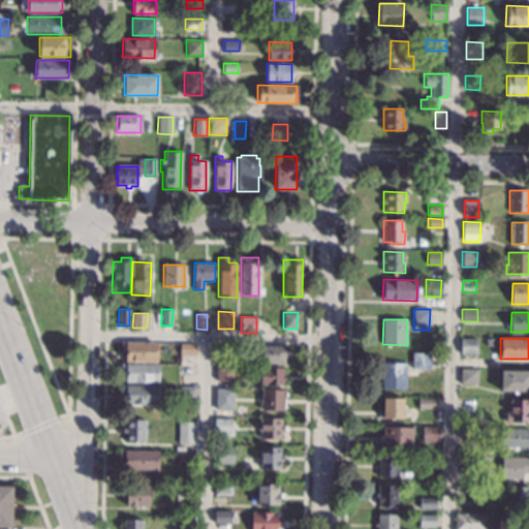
[(475,355),(460,355),(461,339),(476,339),(475,355)]
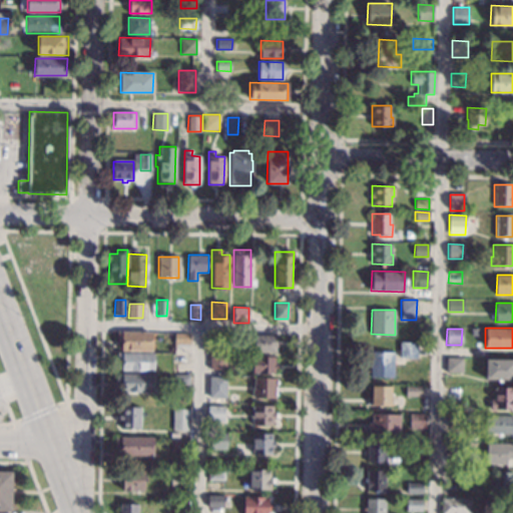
[(152,351),(121,351),(121,338),(117,338),(117,333),(152,332),(152,351)]
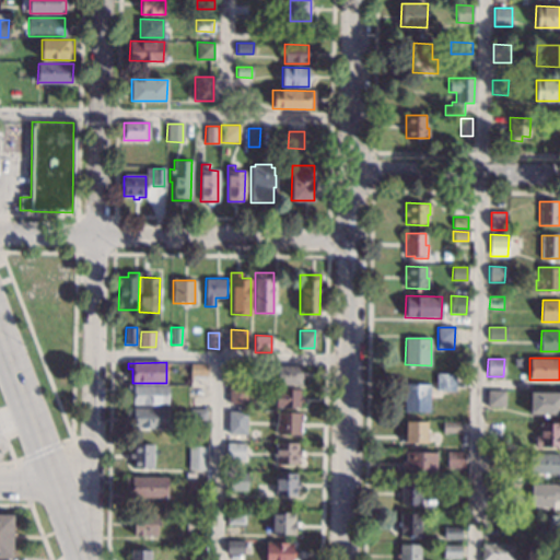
[(207,376),(206,376),(206,380),(194,380),(194,375),(190,375),(190,363),(207,363),(207,376)]
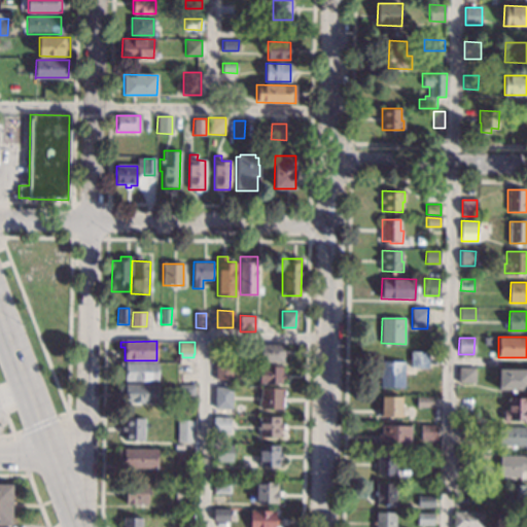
[(284,362),(260,362),(261,359),(253,358),(253,345),(261,345),(284,345),(284,362)]
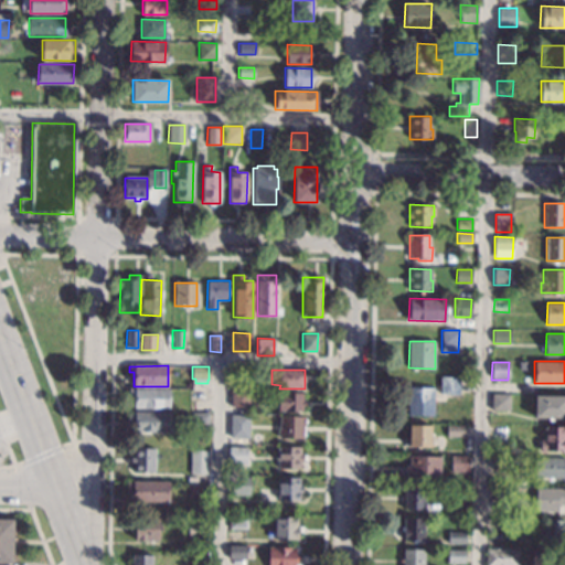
[(459,394),(439,394),(439,377),(459,377),(459,394)]
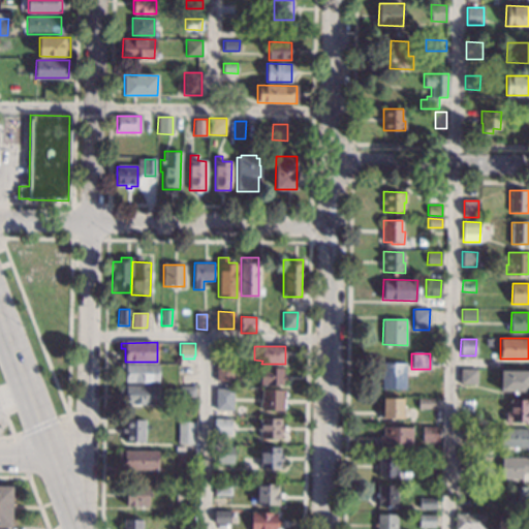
[(405,390),(381,389),(381,363),(406,364),(405,390)]
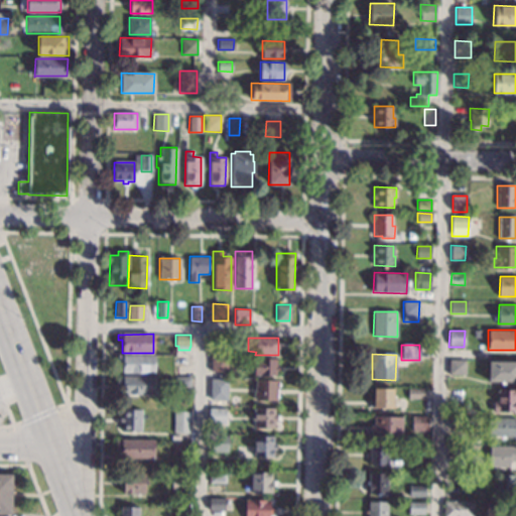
[(155,374),(122,373),(122,361),(118,361),(118,355),(155,355),(155,374)]
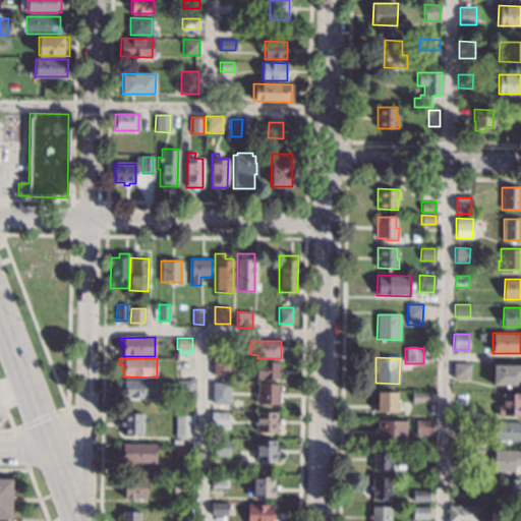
[(229,369),(215,369),(215,360),(229,360),(229,369)]
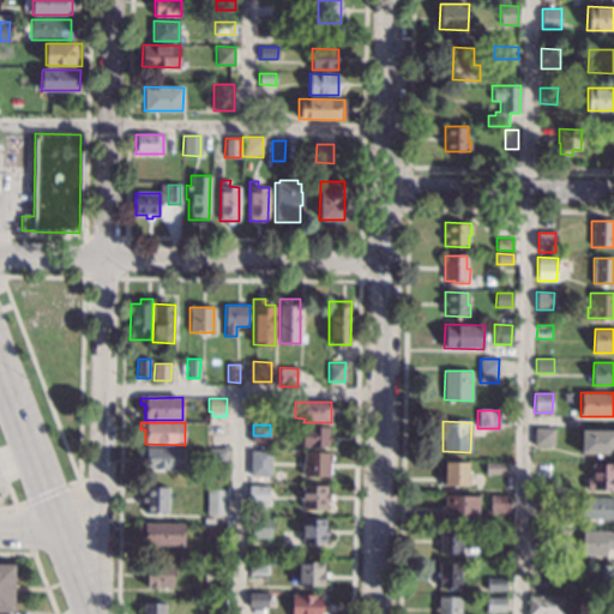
[(329,433),(331,433),(331,440),(329,440),(329,447),(301,447),(301,426),(329,427),(329,433)]
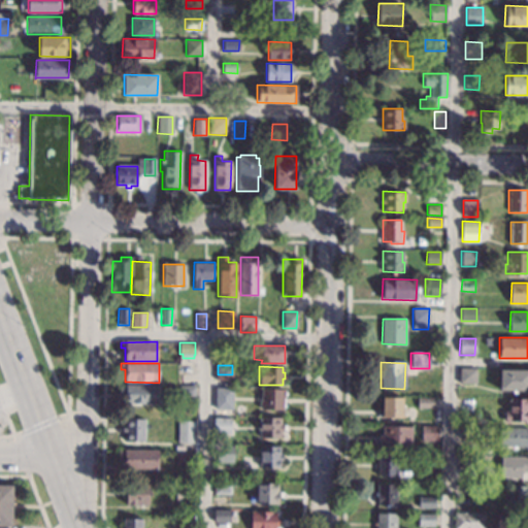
[(475,384),(459,384),(460,368),(475,368),(475,384)]
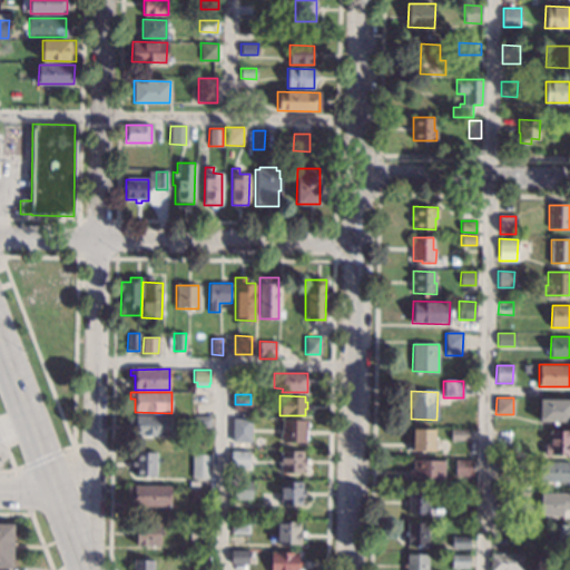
[(569,422),(539,422),(539,400),(569,400),(569,422)]
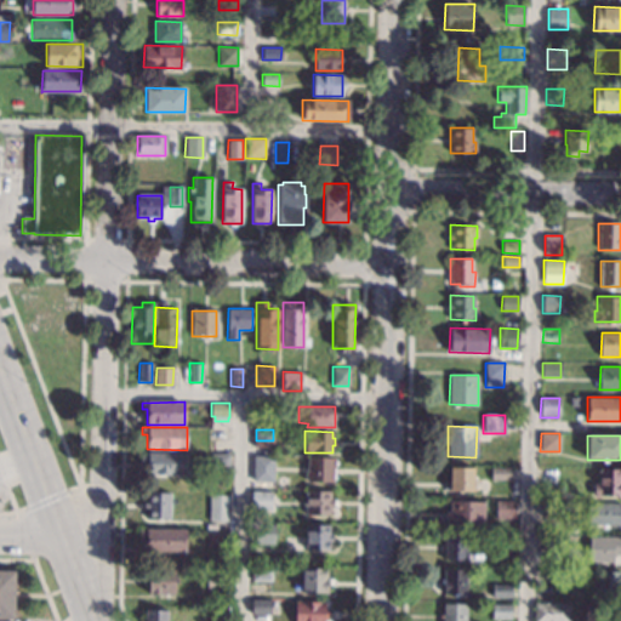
[(187,474),(140,474),(141,453),(187,454),(187,474)]
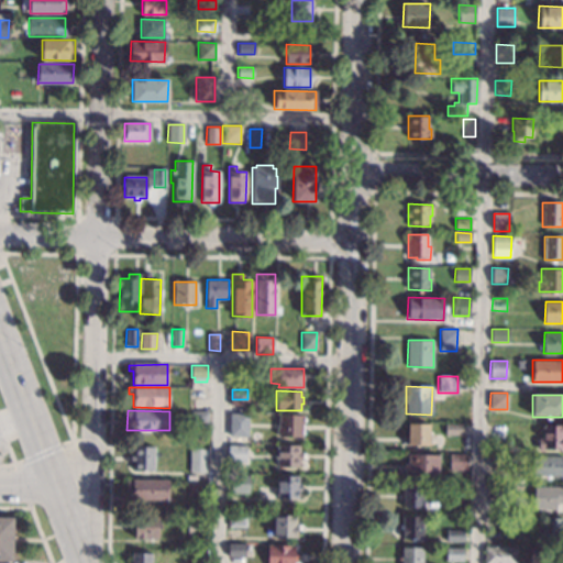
[(209,422),(190,422),(190,411),(209,411),(209,422)]
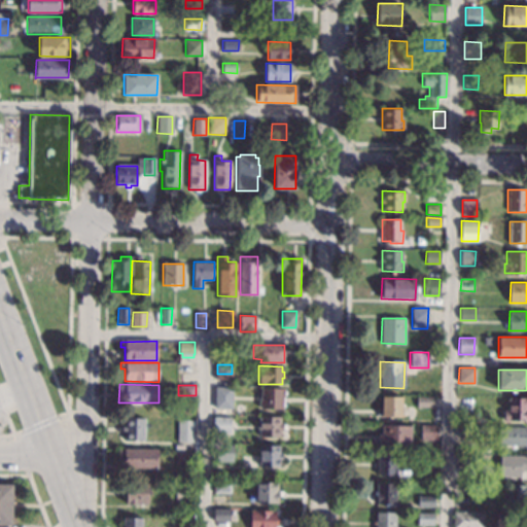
[(232,409),(214,409),(213,387),(232,387),(232,409)]
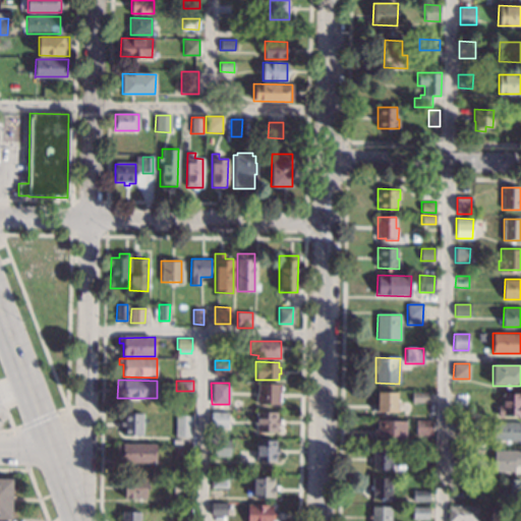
[(281,384),(281,393),(279,393),(279,404),(256,404),(257,383),(281,384)]
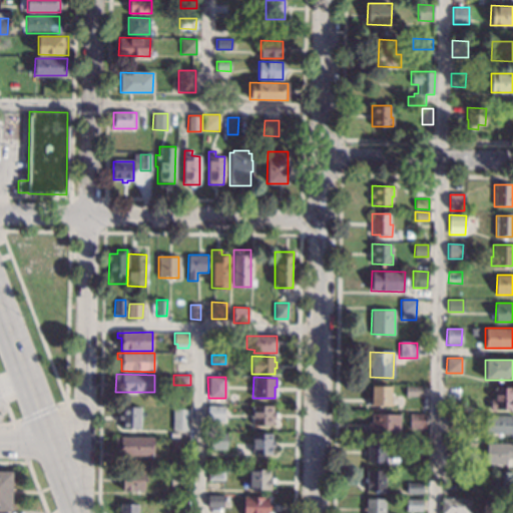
[(390,408),(370,407),(370,386),(390,386),(390,408)]
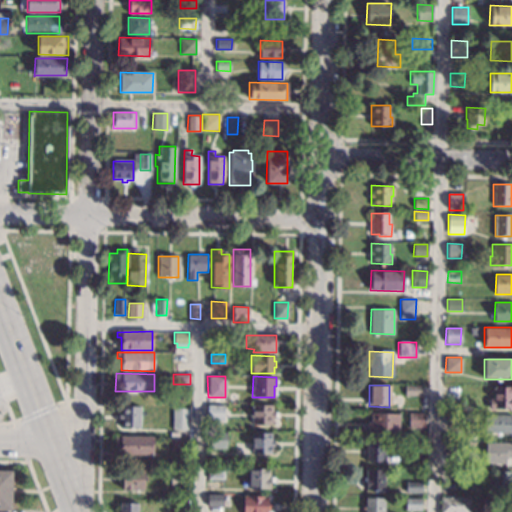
[(421,386),(421,396),(404,395),(404,385),(421,386)]
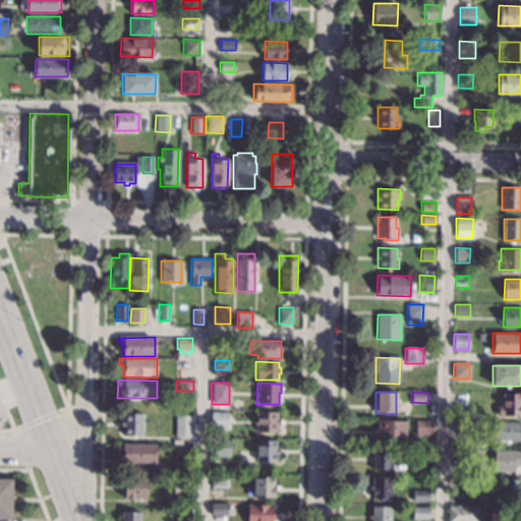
[(467,407),(452,406),(452,393),(467,393),(467,407)]
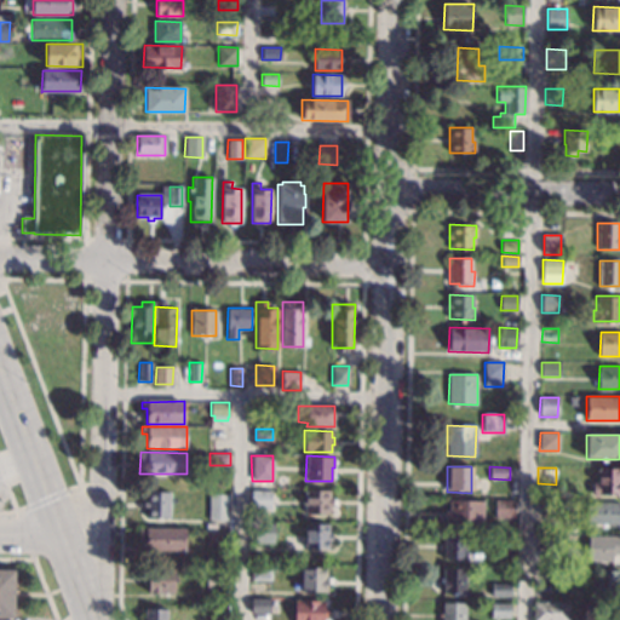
[(619,500),(619,497),(592,495),(592,483),(595,483),(595,468),(619,468),(619,500)]
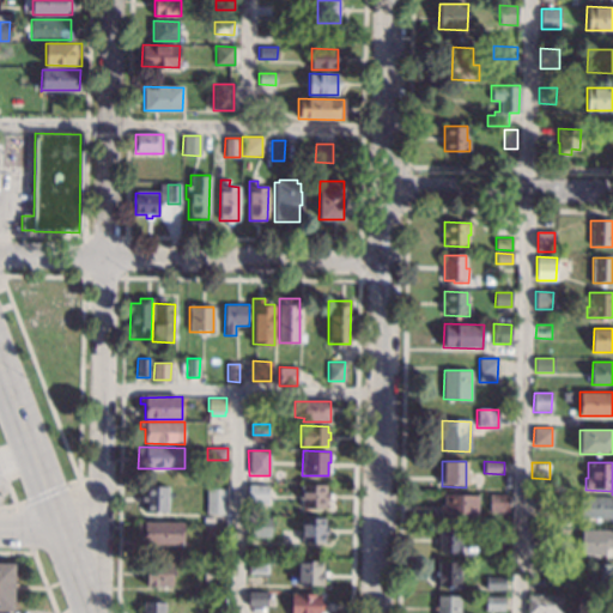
[(268,485),(267,505),(248,505),(248,484),(268,485)]
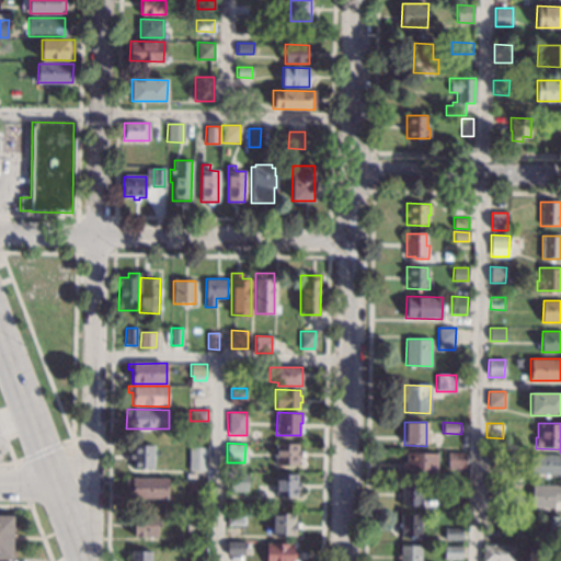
[(298,450),(301,450),(300,458),(298,458),(298,465),(275,465),(276,443),(298,444),(298,450)]
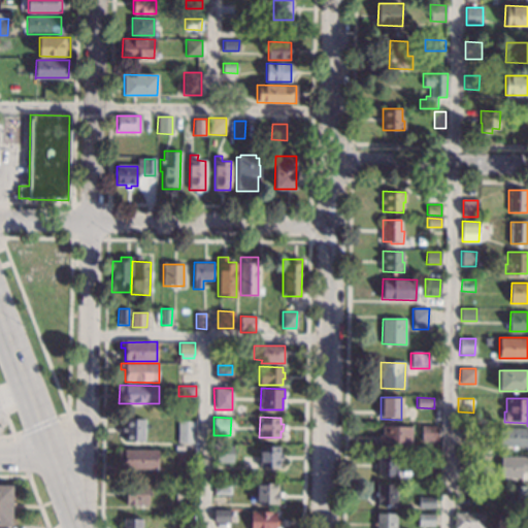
[(144,441),(125,441),(125,420),(144,419),(144,441)]
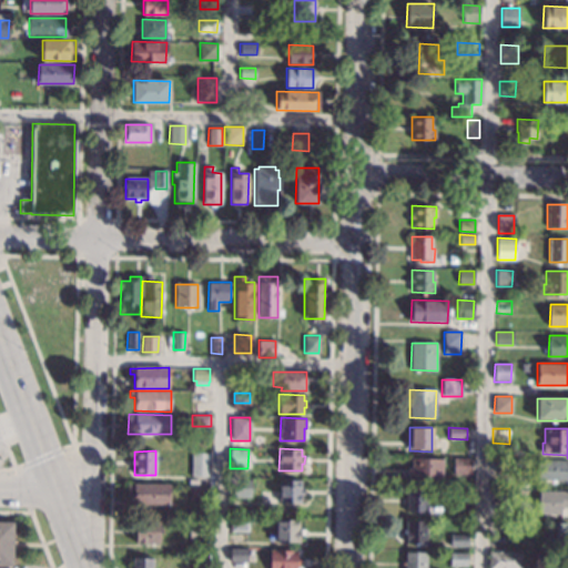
[(209,476),(191,476),(191,453),(210,453),(209,476)]
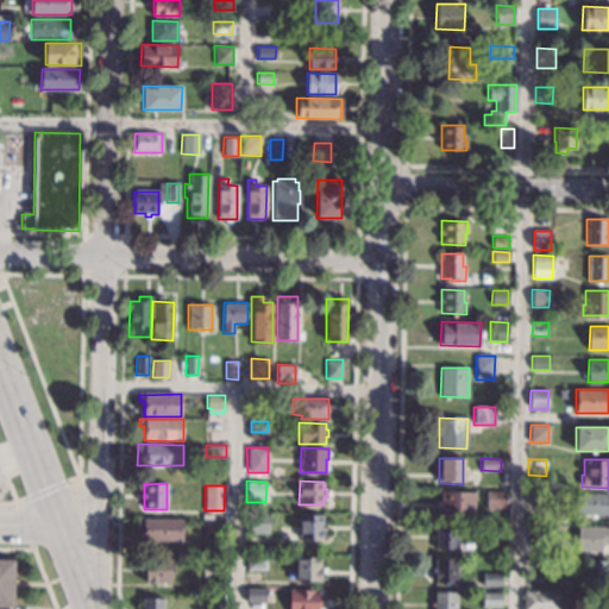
[(504,508),(485,508),(485,490),(504,491),(504,508)]
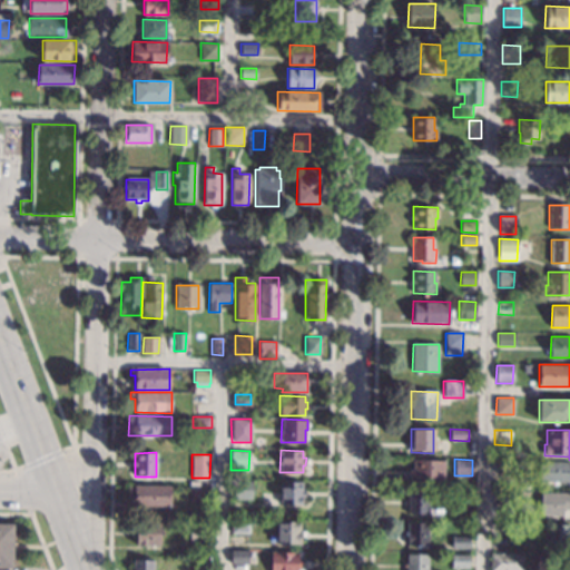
[(443,483),(409,483),(409,469),(413,469),(413,460),(444,461),(443,483)]
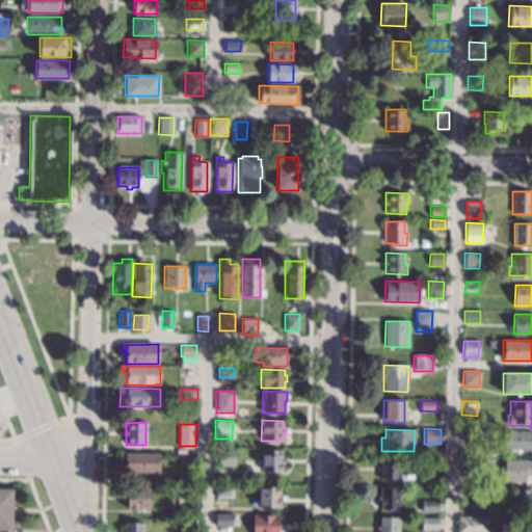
[(477,442),(461,442),(461,430),(477,430),(477,442)]
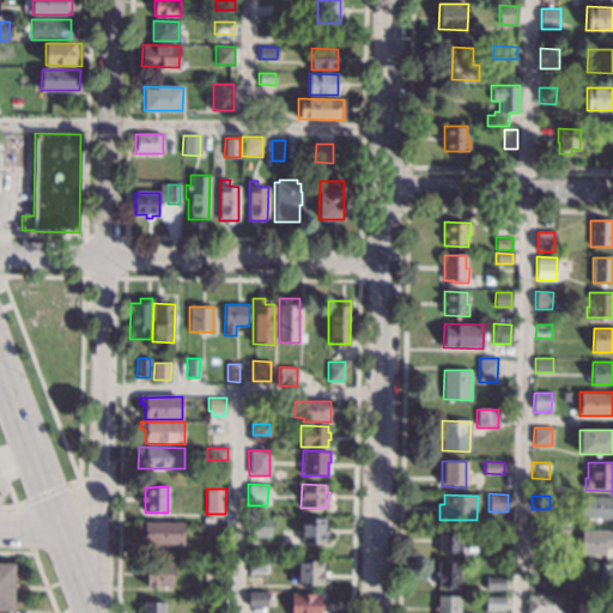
[(612,519),(581,519),(581,497),(612,498),(612,519)]
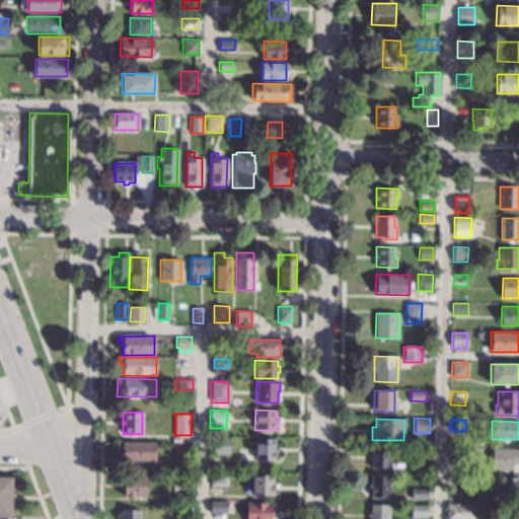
[(229,455),(214,455),(214,438),(229,438),(229,455)]
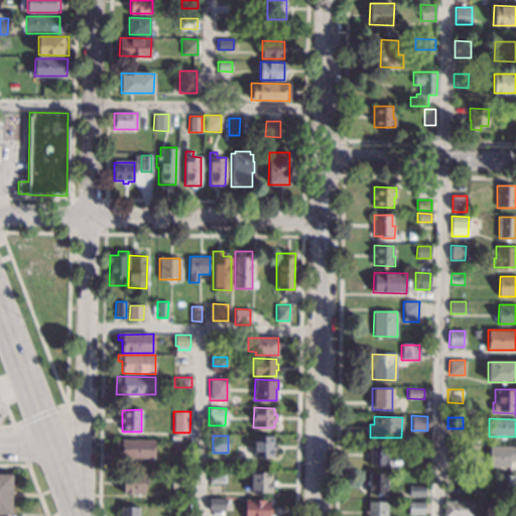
[(273,436),(273,443),(275,443),(275,449),(273,449),(272,458),(253,457),(253,435),(273,436)]
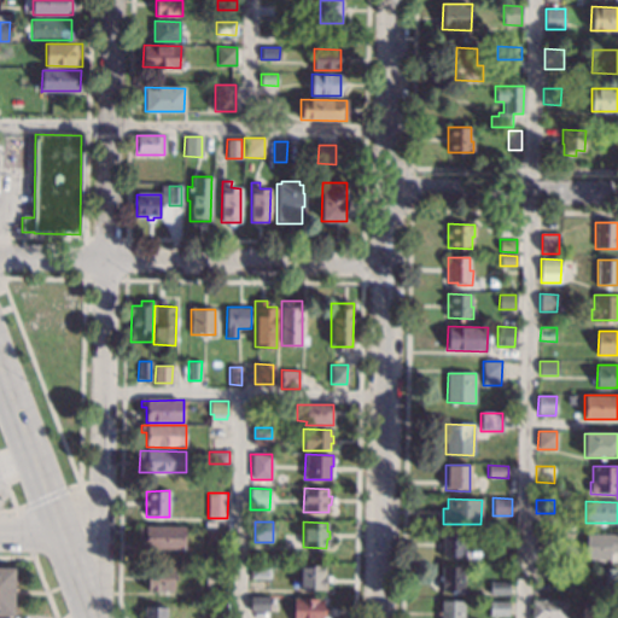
[(184,528),(184,549),(143,548),(143,535),(138,535),(138,526),(184,528)]
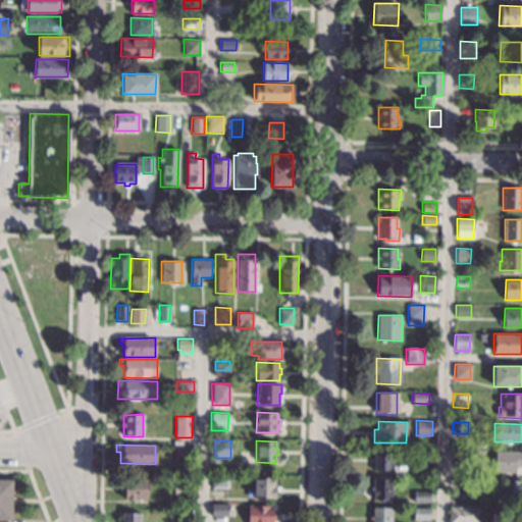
[(192,459),(174,459),(174,446),(192,447),(192,459)]
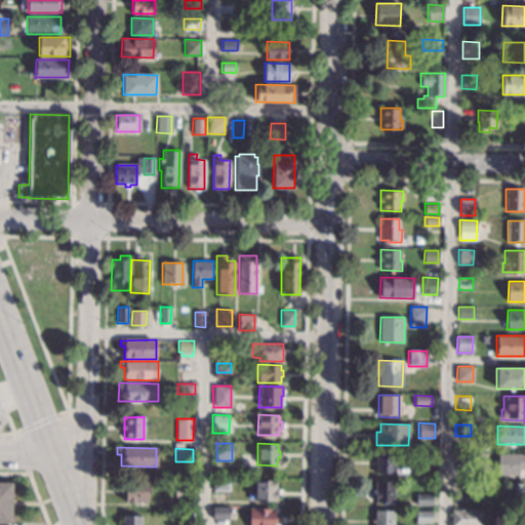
[(394,473),(375,473),(375,452),(394,452),(394,473)]
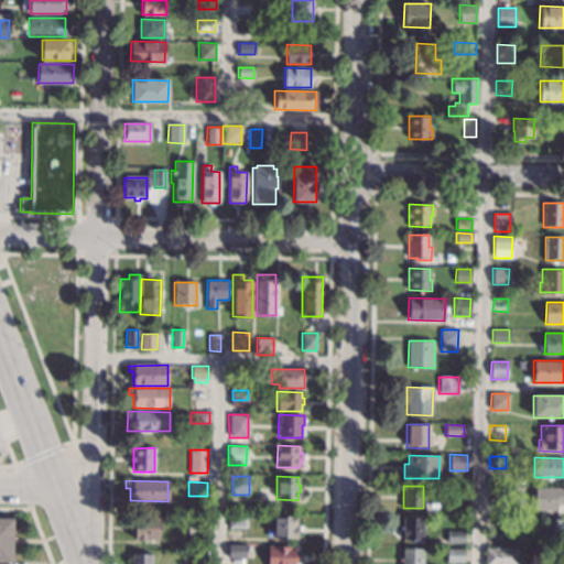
[(506,499),(489,499),(489,487),(506,487),(506,499)]
